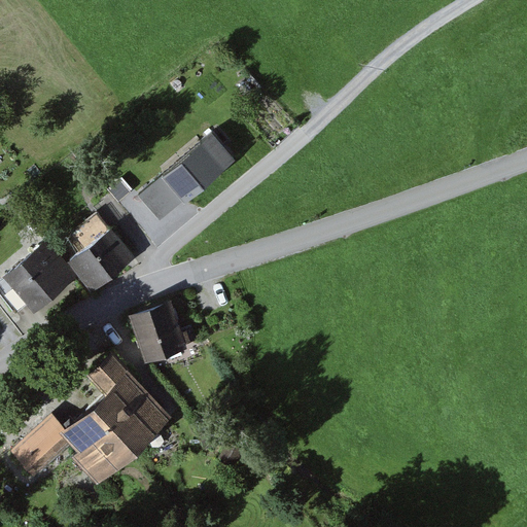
[(161,174),(184,203),(235,161),(211,132),(161,174)]
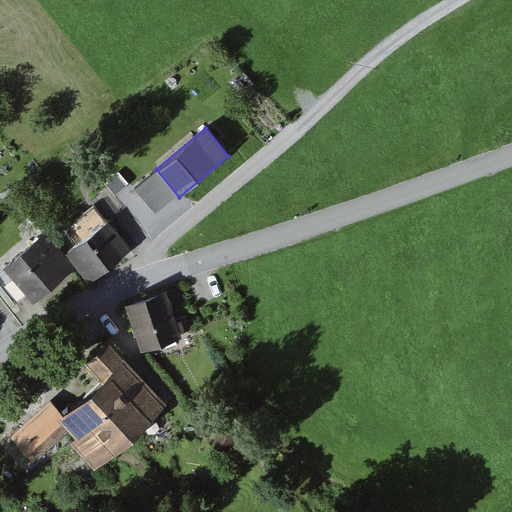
[(94,205),(69,229),(81,240),(105,216),(94,205)]
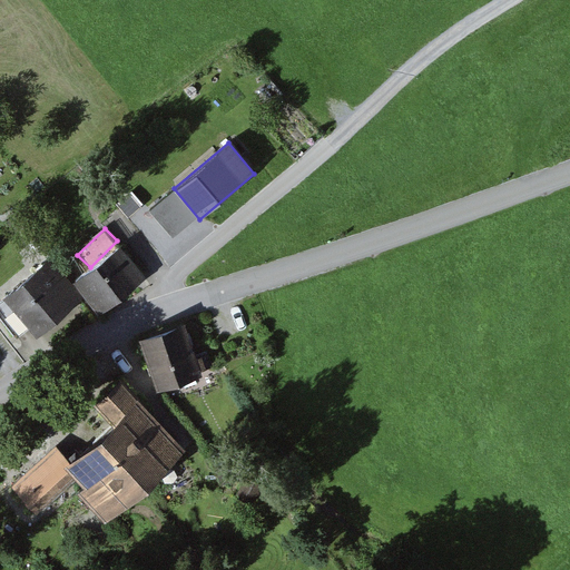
[(75,288),(51,258),(2,297),(37,340),(88,298),(100,314),(145,278),(121,251),(75,288)]
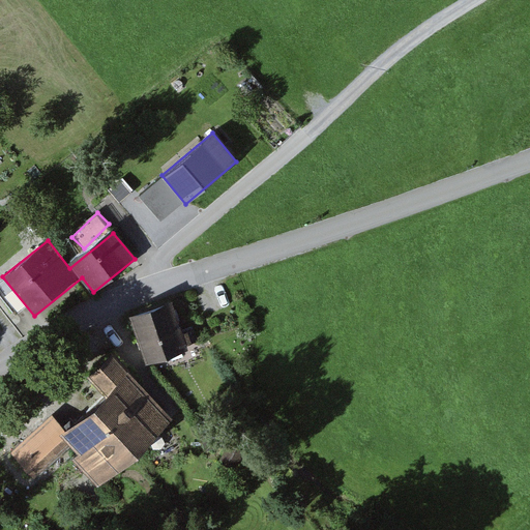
[(131,315),(147,362),(190,349),(174,300),(131,315)]
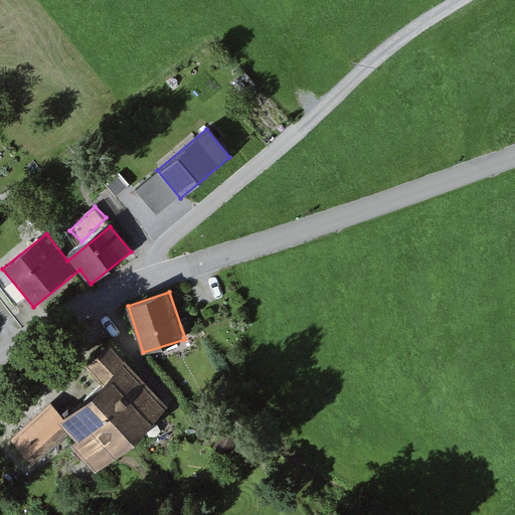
[(71,449),(96,476),(169,410),(112,346),(87,369),(101,385),(59,422),(77,444),(71,449)]
